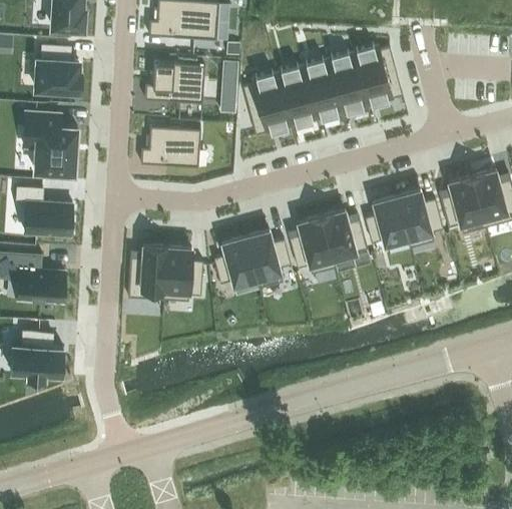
[(83,9),(83,0),(53,0),(52,28),(84,30),(84,27),(85,27),(85,25),(84,25),(85,14),(86,14),(86,13),(85,13),(85,10),(83,9)]
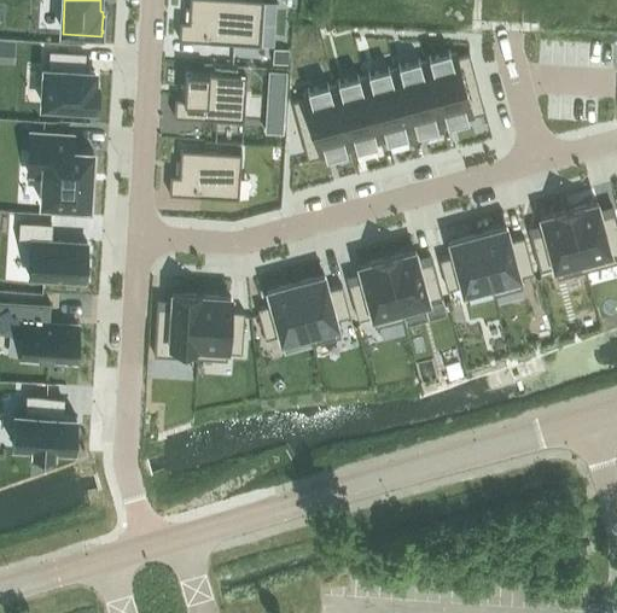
[(214,0),(191,0),(190,25),(181,24),(180,44),(261,48),(263,3),(214,0)]
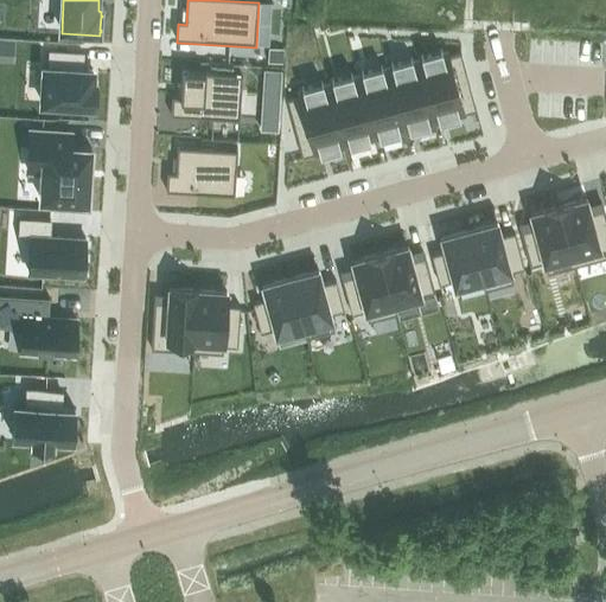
[(0,37),(0,50),(14,53),(17,40),(0,37)]
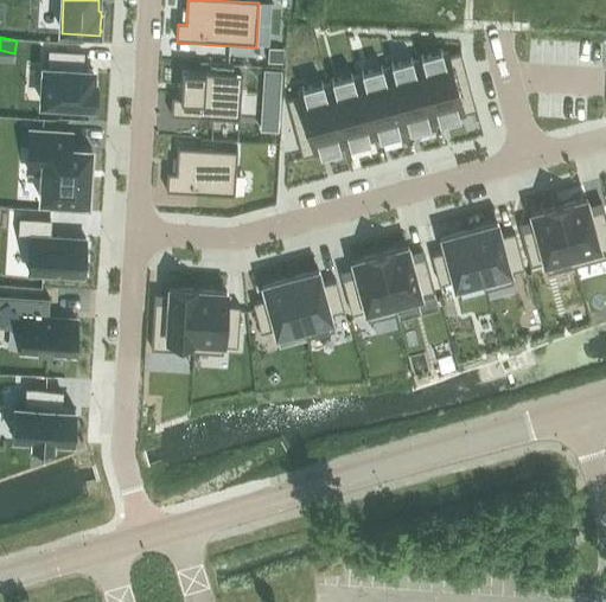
[(284,65),(284,52),(270,52),(269,65),(284,65)]
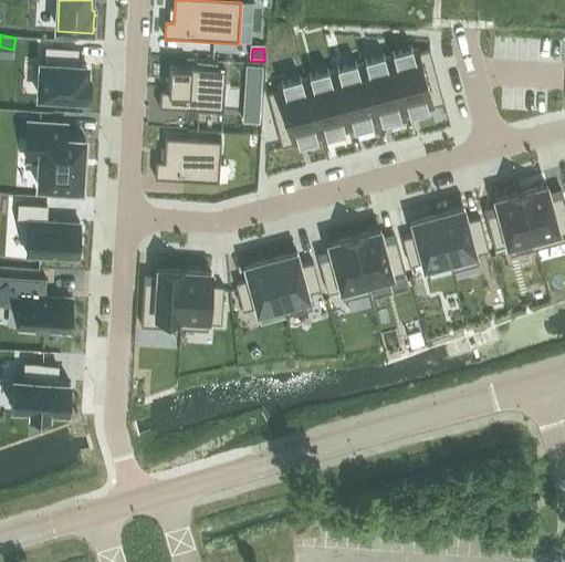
[(426,76),(422,66),(420,55),(418,50),(389,58),(398,87),(427,80),(426,76)]
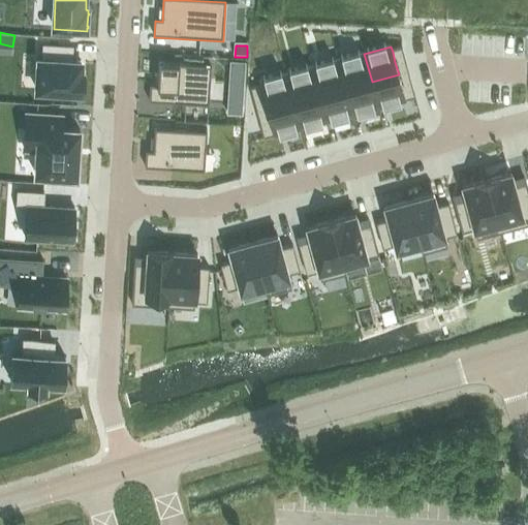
[(83,95),(84,74),(82,74),(82,64),(72,63),(73,49),(44,48),(43,62),(39,61),(37,92),(83,95)]
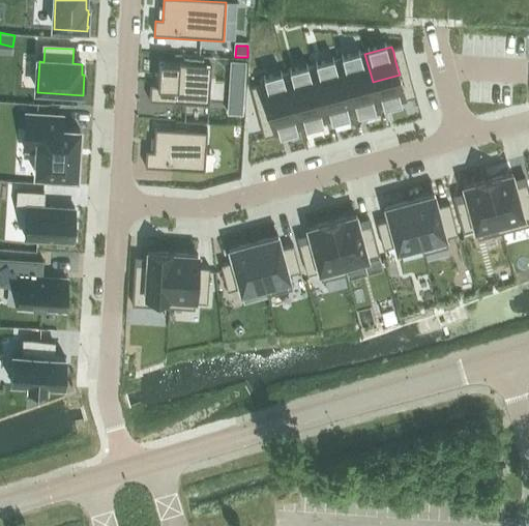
[(403,49),(393,52),(395,62),(406,59),(403,49)]
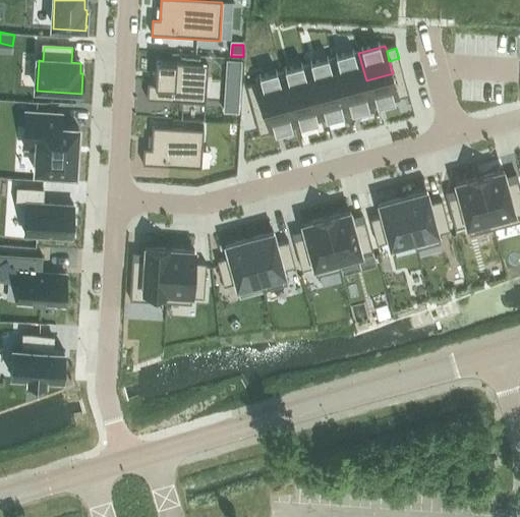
[(366,80),(358,53),(333,60),(340,88),(366,80)]
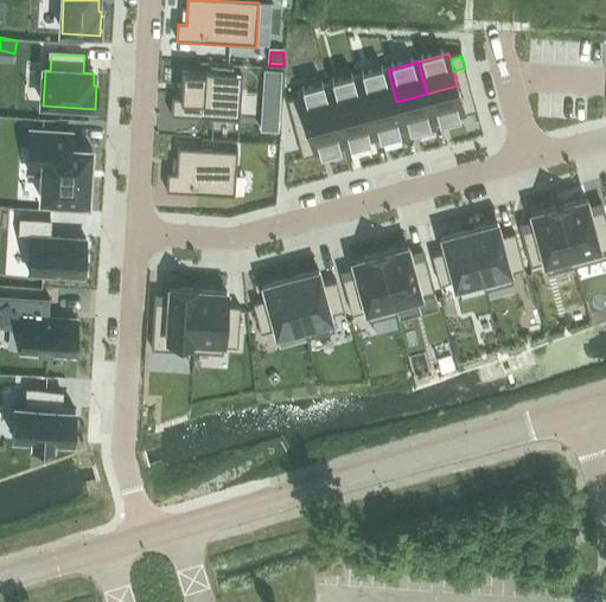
[(465,68),(453,71),(457,82),(467,79),(465,68)]
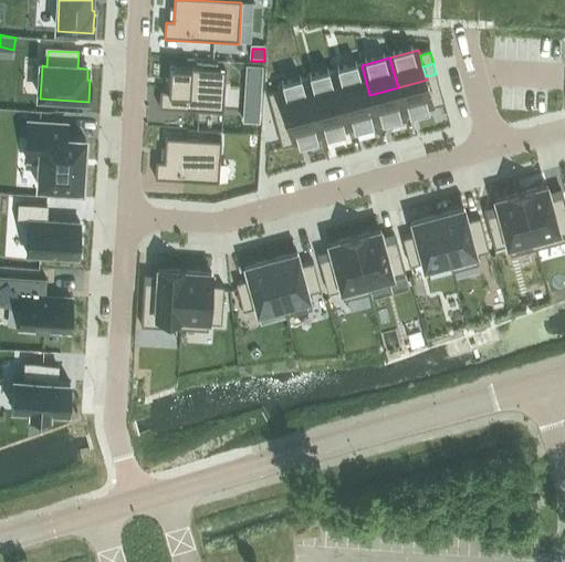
[(369,95),(362,65),(335,72),(334,72),(342,103),(369,95)]
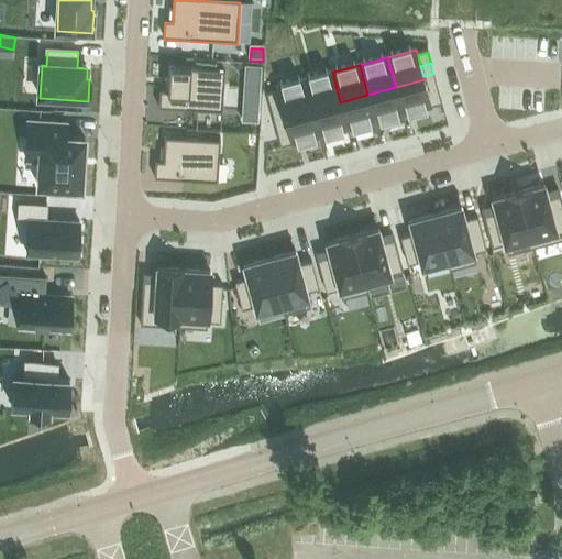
[(262,68),(246,67),(245,89),(261,90),(262,68)]
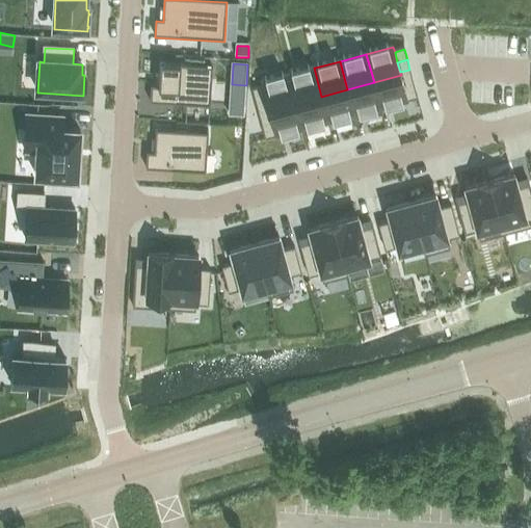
[(160,66),(159,88),(152,87),(151,104),(211,107),(213,69),(160,66)]
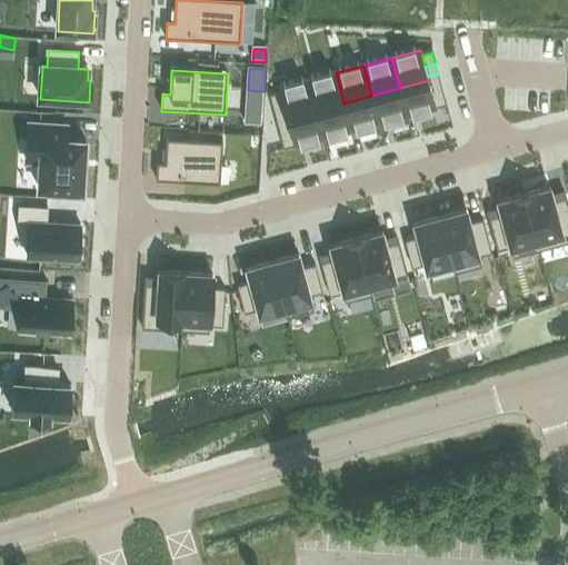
[(344,103),(336,72),(308,80),(316,110),(344,103)]
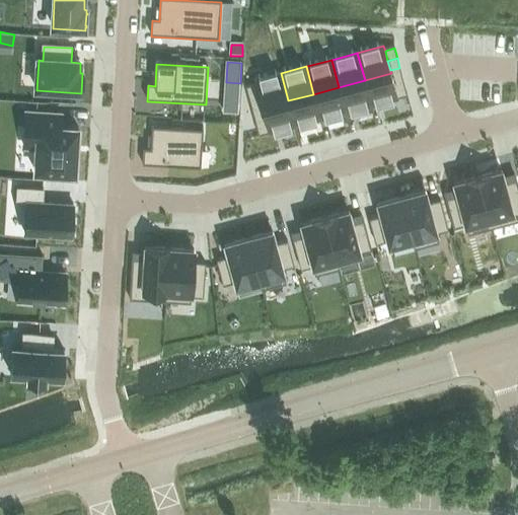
[(399,68),(390,70),(391,73),(393,80),(402,77),(399,68)]
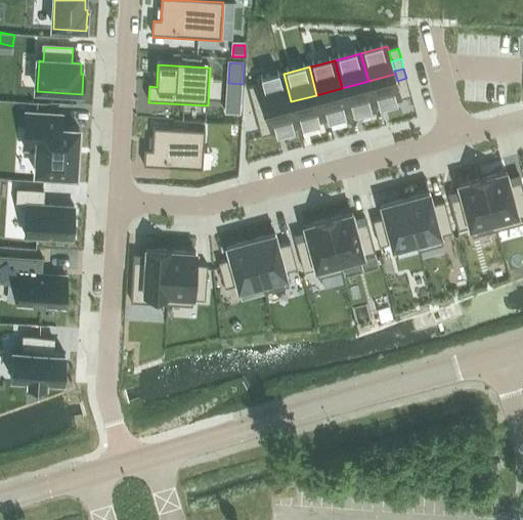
[(291,101),(284,74),(257,81),(258,87),(261,96),(263,106),(264,109),(291,101)]
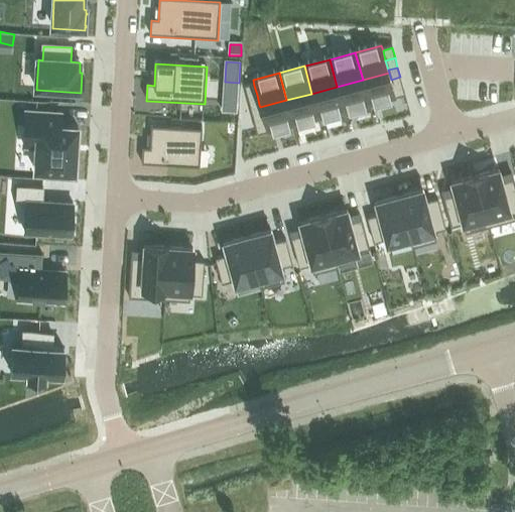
[(393,90),(391,80),(389,73),(363,80),(370,107),(396,100),(396,99),(393,90)]
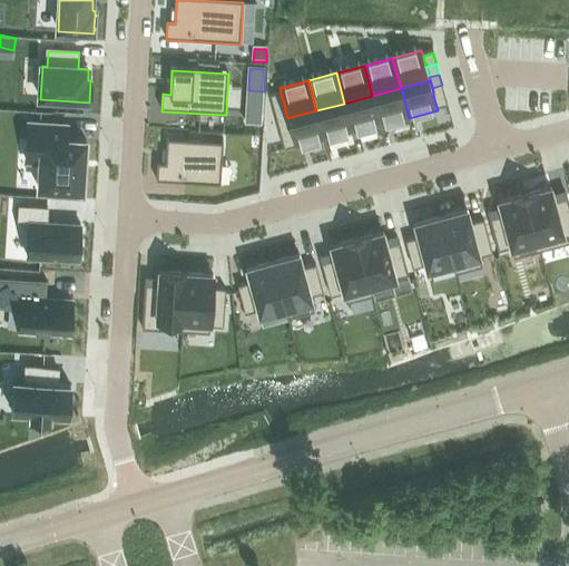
[(445,96),(442,85),(432,88),(434,99),(445,96)]
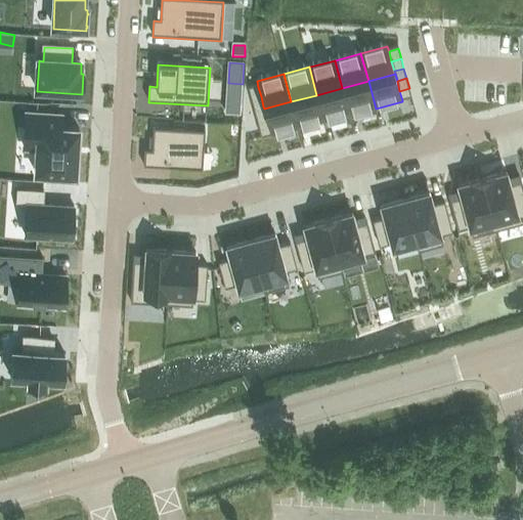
[(376,109),(368,81),(342,88),(350,116),(376,109)]
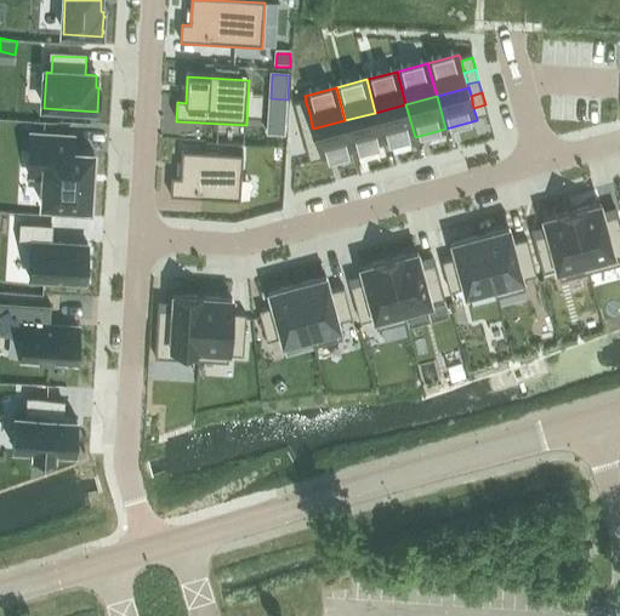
[(310,114),(306,103),(295,106),(297,118),(310,114)]
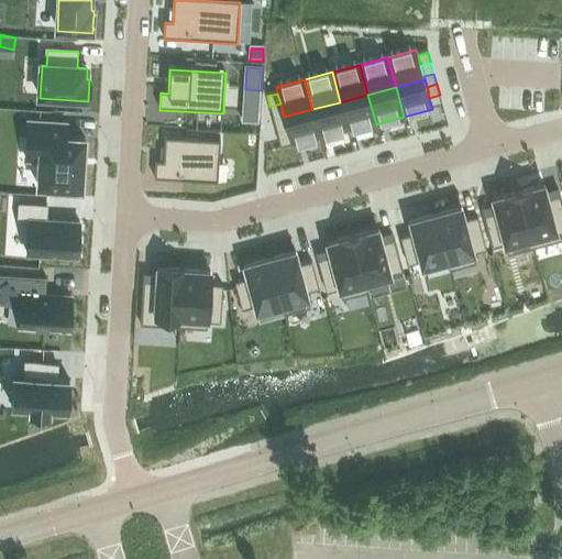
[(376,124),(367,95),(340,102),(349,132),(376,124)]
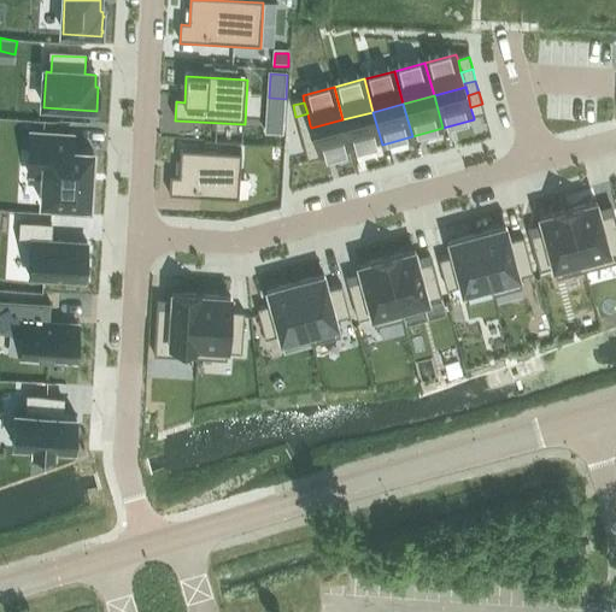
[(482,104),(470,107),(474,118),(485,116),(482,104)]
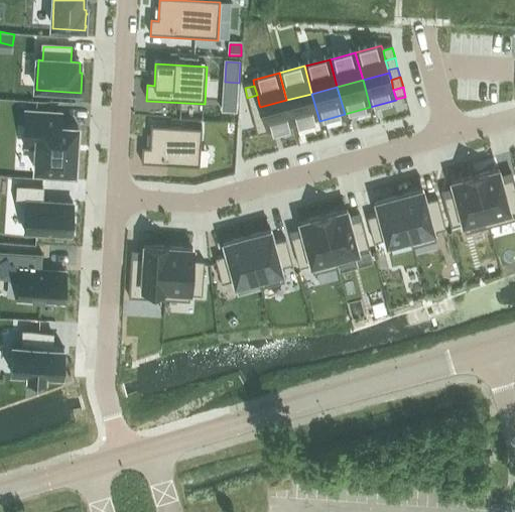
[(319,121),(311,94),(286,100),(293,127),(319,121)]
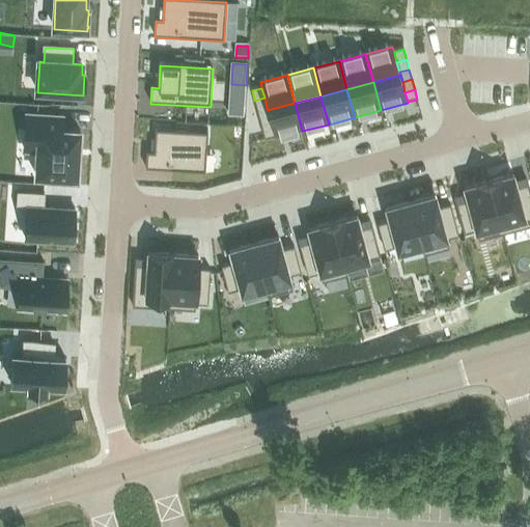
[(265,98),(254,101),(257,110),(267,108),(265,98)]
